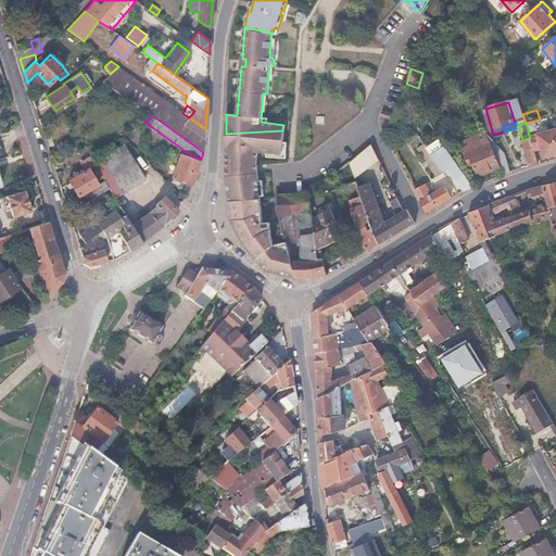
[(281,153),(282,153),(285,125),(283,125),(282,130),(226,134),(226,165),(257,163),(258,152),(281,153)]
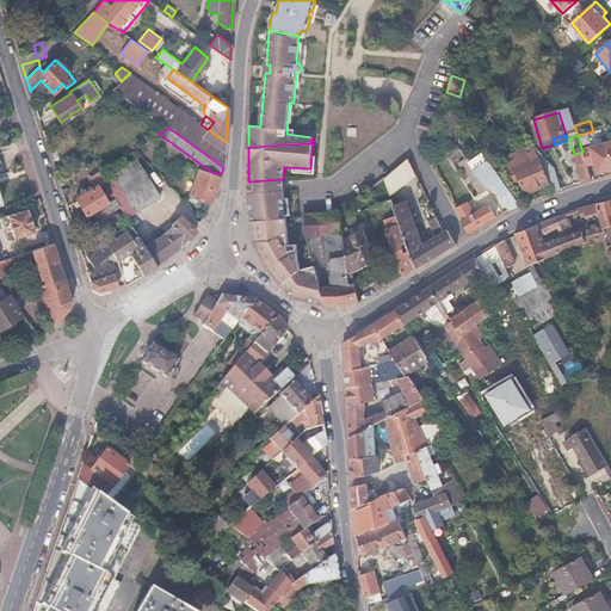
[(610,160),(606,142),(581,148),(582,152),(585,160),(587,166),(594,165),(597,176),(610,171),(610,160)]
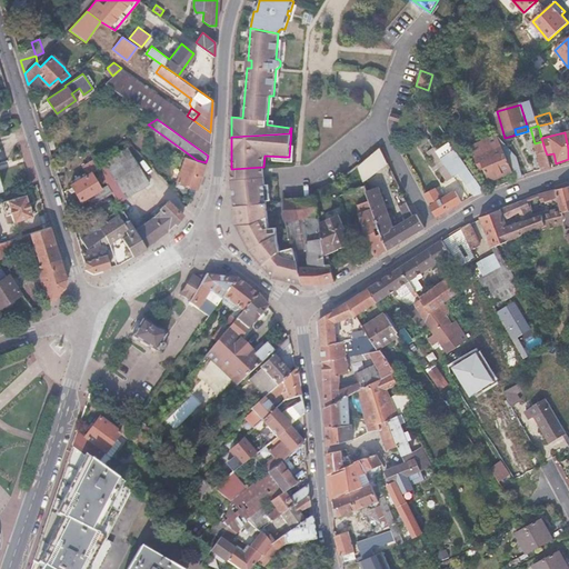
[(523,177),(517,156),(507,159),(497,135),(471,147),(480,166),(482,165),(485,169),(490,181),(510,171),(513,180),(523,177)]
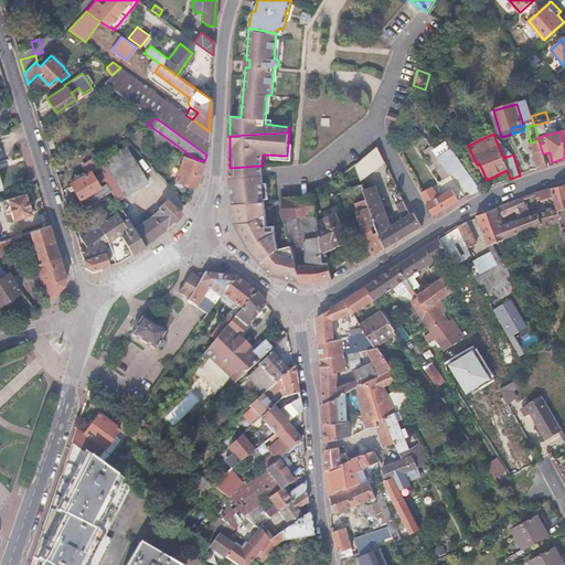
[(126,137),(93,159),(94,160),(99,157),(104,160),(126,145),(144,174),(155,169),(126,137)]
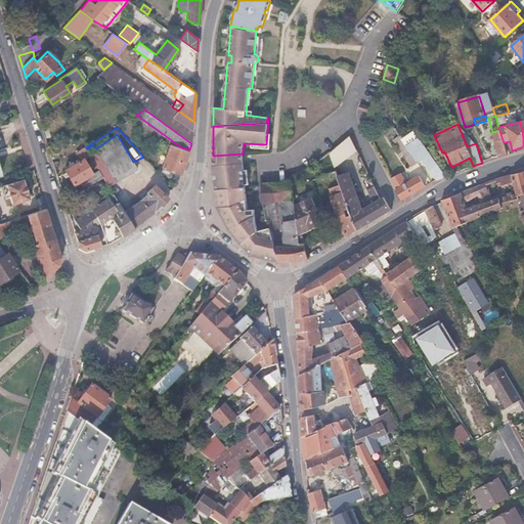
[(411,142),(420,137),(411,127),(399,136),(404,143),(410,140),(411,142)]
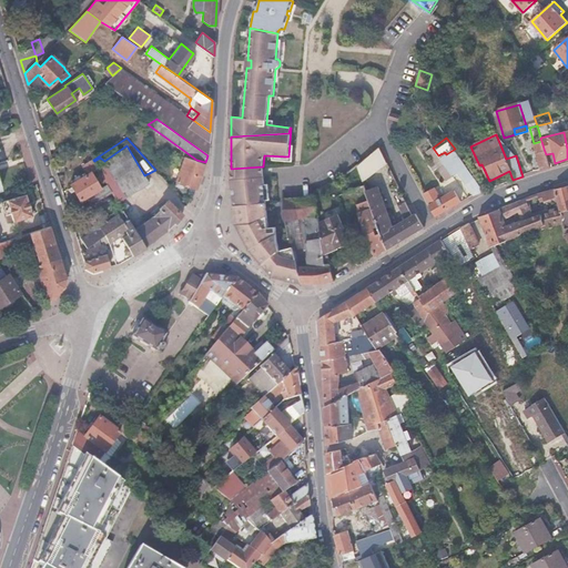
[(538,171),(549,168),(546,154),(544,149),(541,141),(534,143),(530,144),(538,171)]
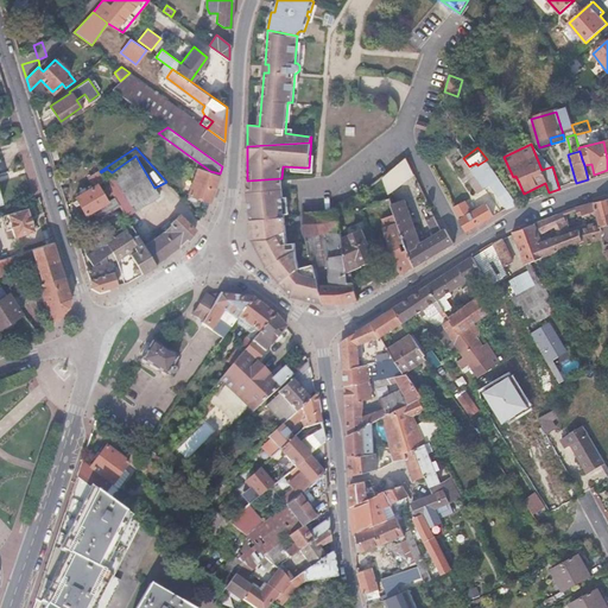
[(106,181),(121,207),(126,216),(139,208),(160,195),(154,188),(135,156),(112,172),(107,169),(101,172),(106,181)]
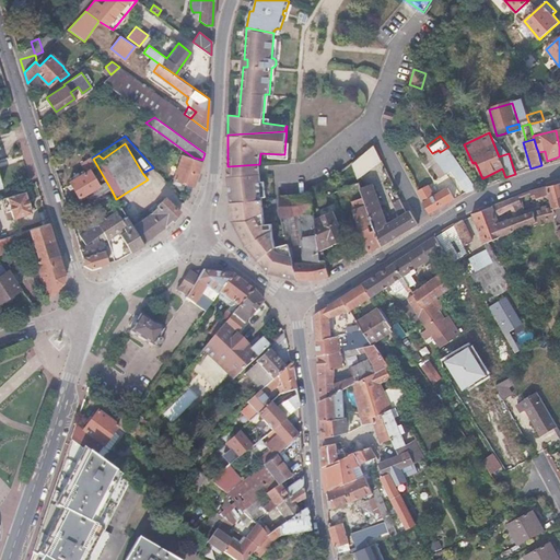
[(381,160),(373,143),(365,151),(373,166),(381,160)]
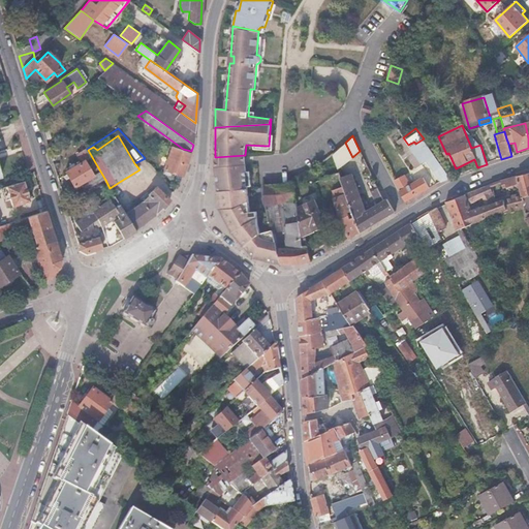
[(422,163),(408,145),(403,137),(396,143),(402,151),(399,153),(404,159),(407,157),(414,167),(422,163)]
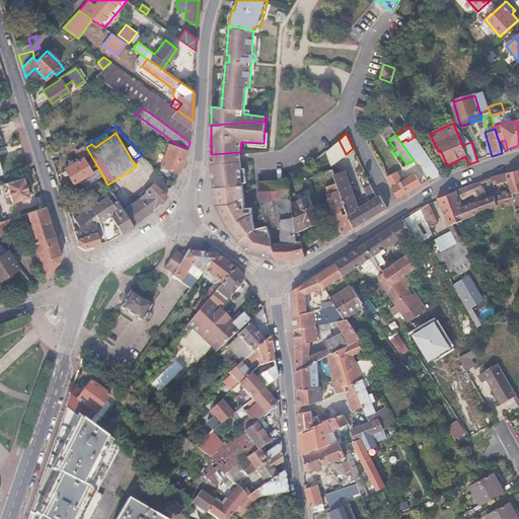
[(433,177),(442,174),(416,136),(408,141),(420,157),(433,177)]
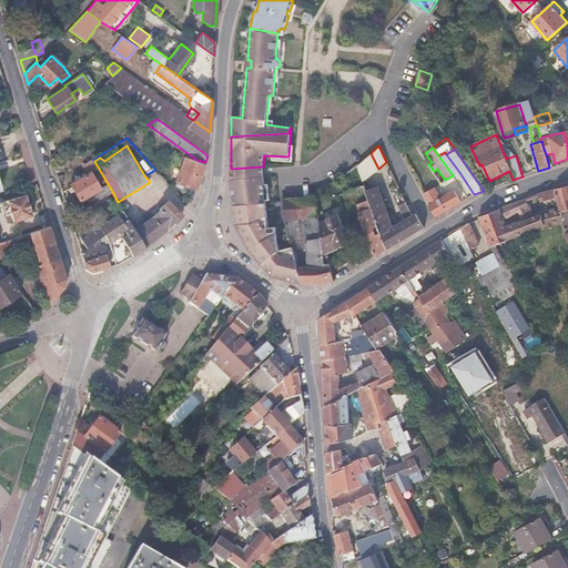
[(453,176),(459,172),(446,154),(445,152),(438,155),(453,175),(453,176)]
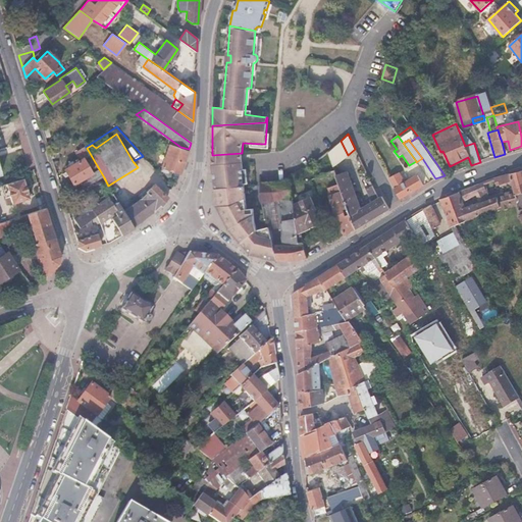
[(348,155),(341,141),(333,148),(342,160),(348,155)]
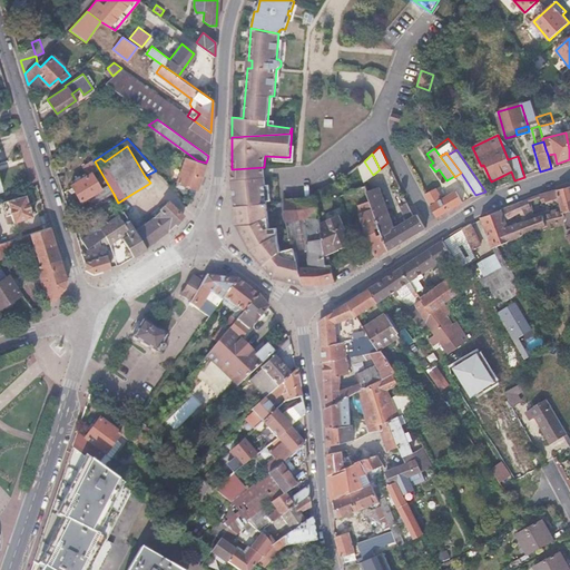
[(205,166),(186,159),(177,182),(194,188),(197,187),(205,166)]
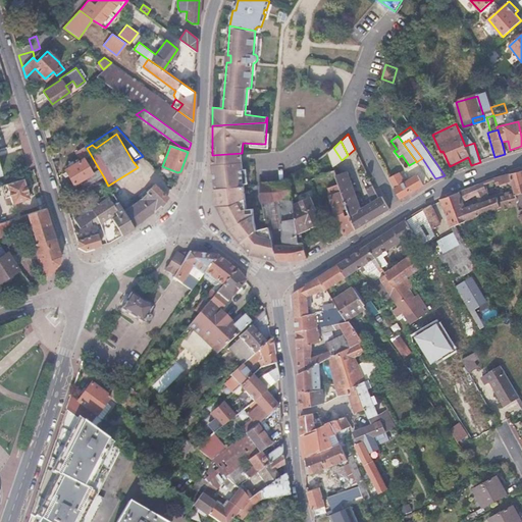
[(86,147),(76,153),(81,160),(84,159),(91,155),(87,148),(86,147)]
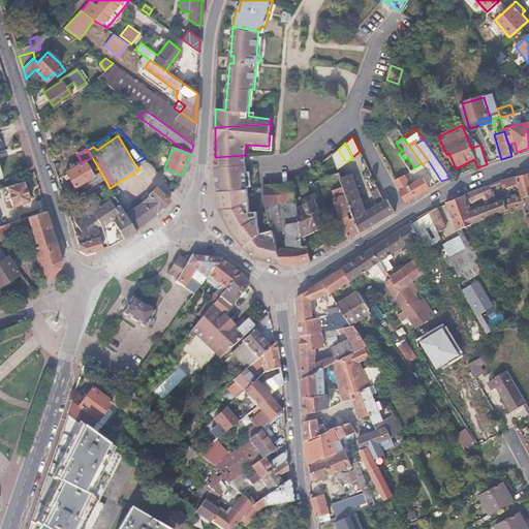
[(346,162),(338,150),(333,156),(338,170),(346,162)]
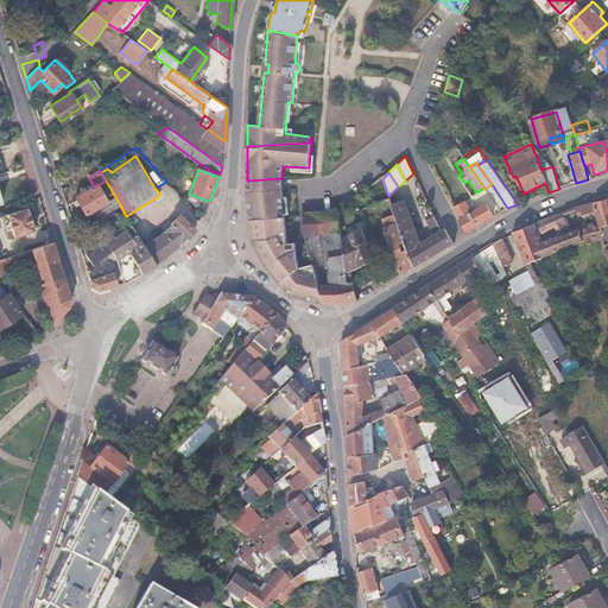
[(282,182),(247,184),(248,192),(283,189),(282,182)]
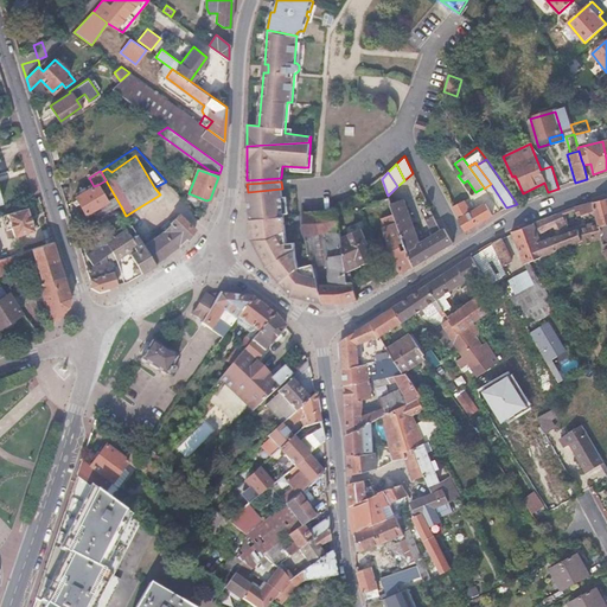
[(97,185),(94,186),(76,197),(85,213),(107,202),(97,185)]
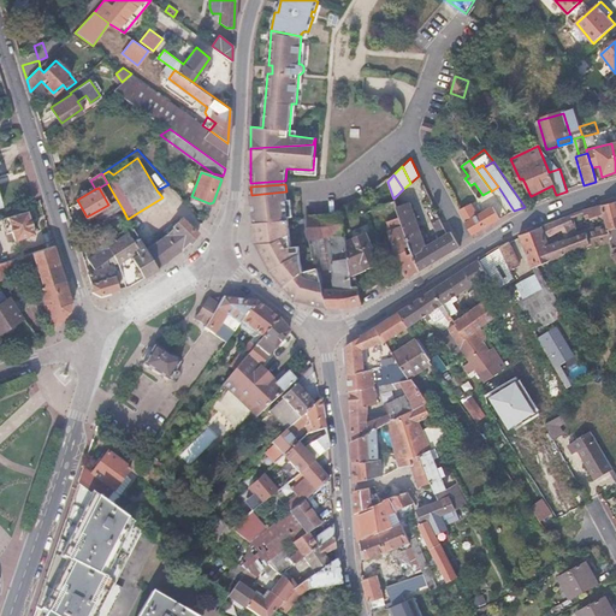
[(286,191),(252,195),(255,223),(279,219),(279,223),(289,221),(286,191)]
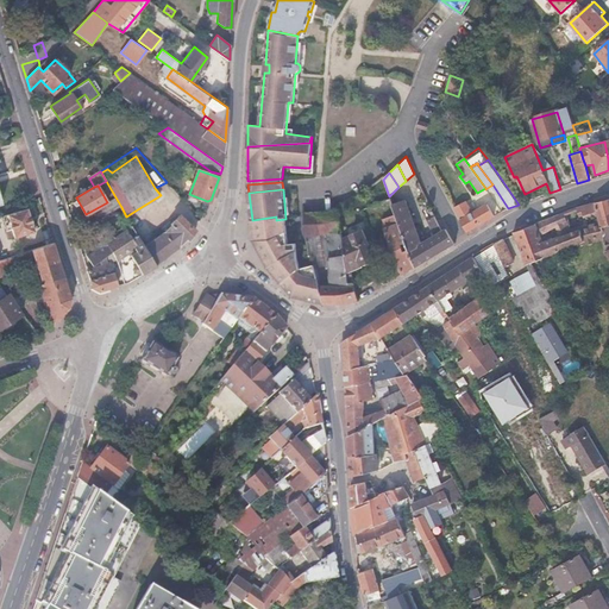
[(454,208),(462,205),(458,198),(451,201),(454,208)]
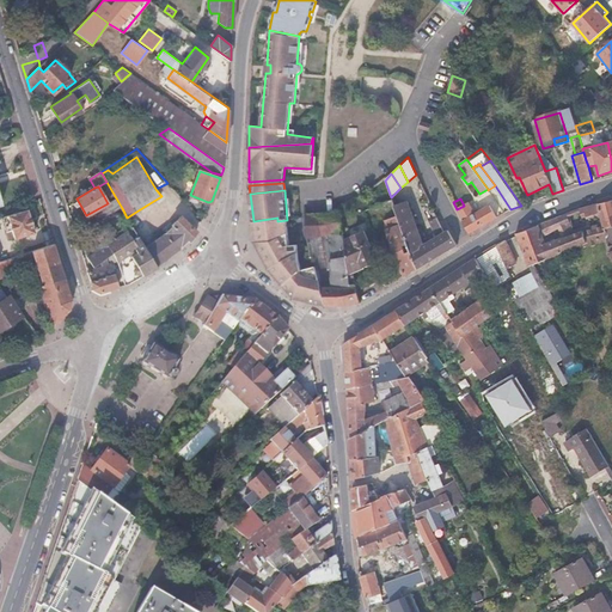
[(611,225),(611,199),(597,203),(586,207),(588,214),(601,210),(605,224),(605,227),(611,225)]
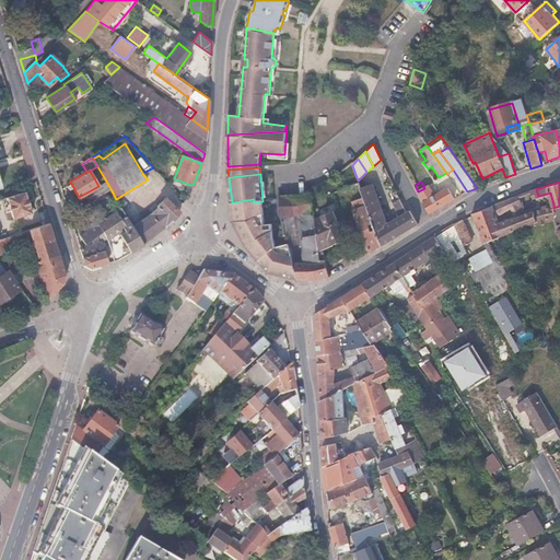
[(366,206),(361,188),(359,183),(333,191),(339,206),(350,202),(353,210),(366,206)]
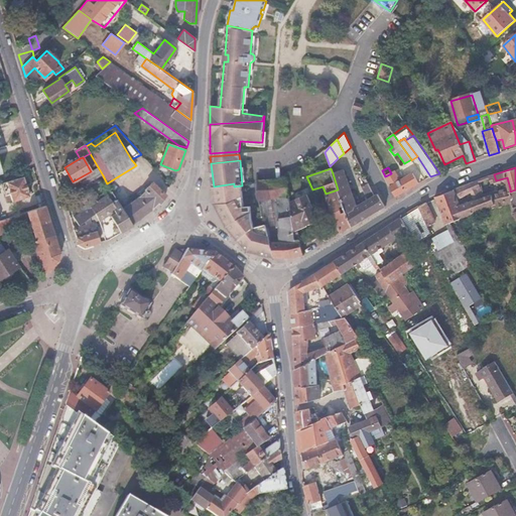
[(352,227),(380,210),(367,183),(361,185),(368,200),(357,206),(343,169),(333,173),(338,189),(352,226),(352,227)]
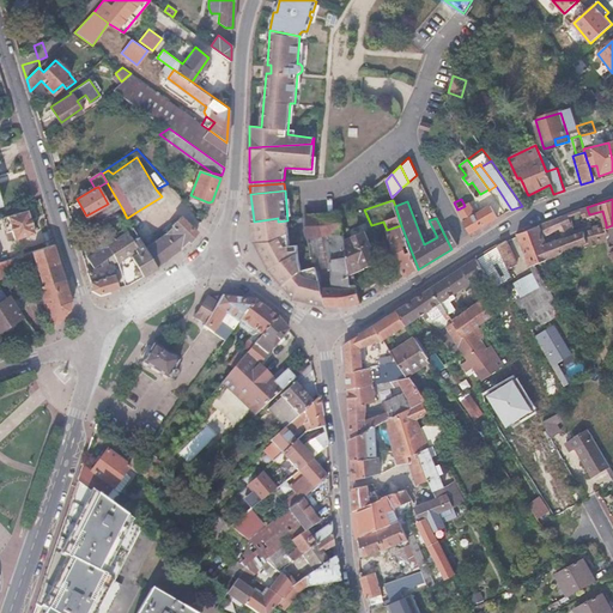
[(471,232),(497,217),(491,206),(475,214),(468,204),(465,206),(457,210),(471,232)]
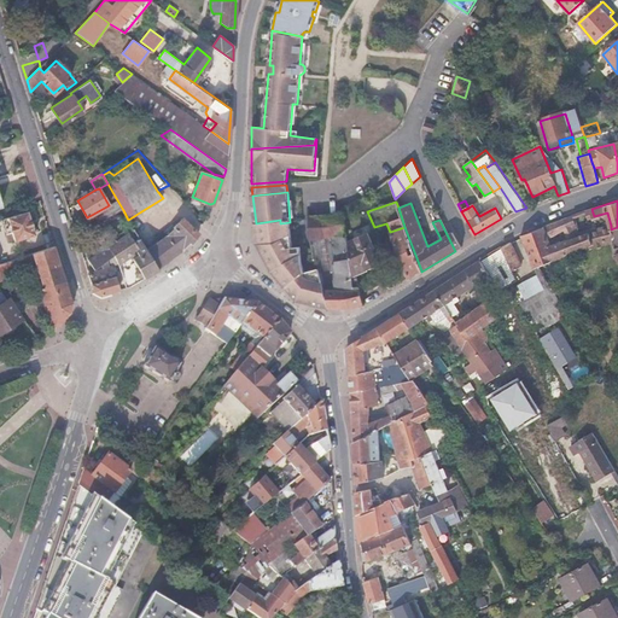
[(128,220),(135,231),(147,251),(158,242),(141,211),(128,220)]
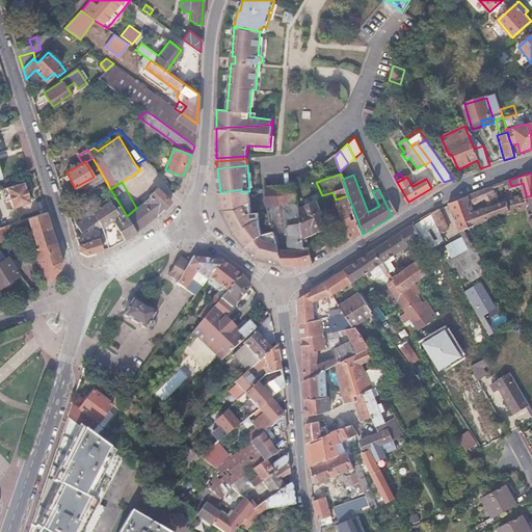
[(12,208),(29,202),(23,183),(6,188),(12,208)]
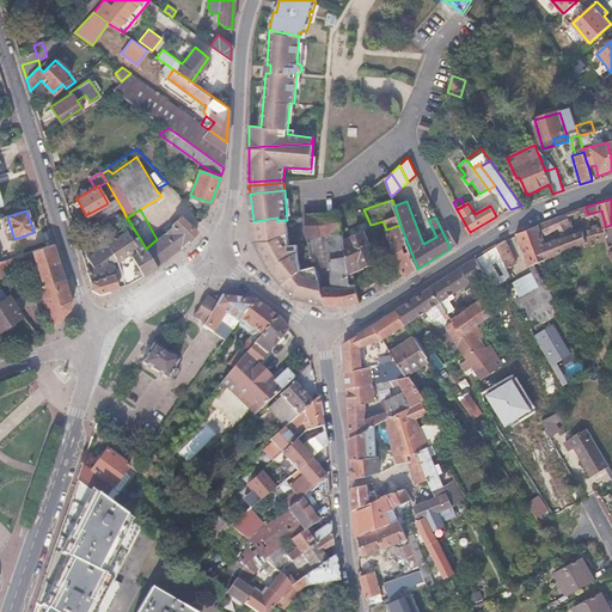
[(344,240),(341,213),(306,218),(308,237),(323,234),(323,236),(328,234),(335,277),(334,277),(334,286),(322,286),(325,304),(326,304),(346,304),(355,303),(360,300),(354,275),(349,275),(349,273),(344,240)]
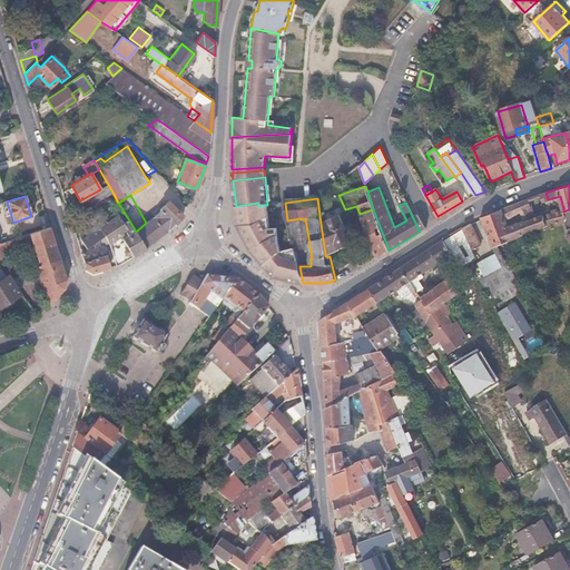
[(532,207),(529,199),(502,209),(504,220),(520,213),(532,207)]
